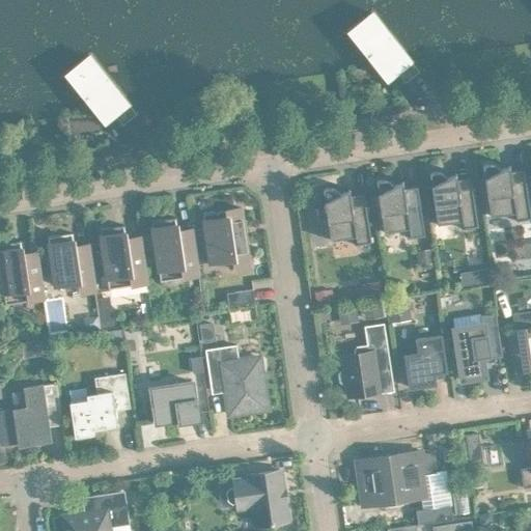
[(356,35),(378,63),(384,71),(393,63),(406,80),(420,68),(373,10),(361,20),(367,27),(356,35)]
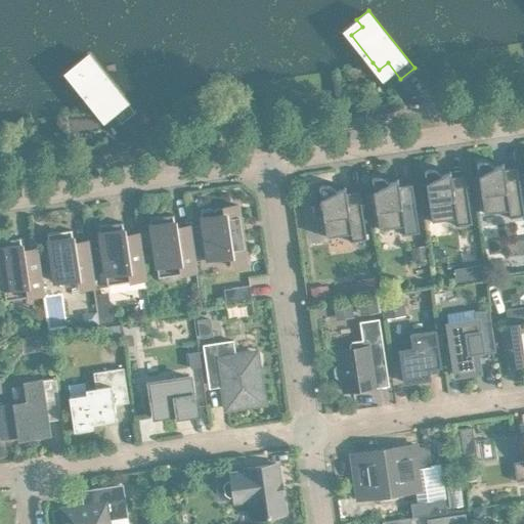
[(72,77),(95,106),(99,112),(108,104),(122,121),(135,110),(89,52),(78,61),(83,69),(72,77)]
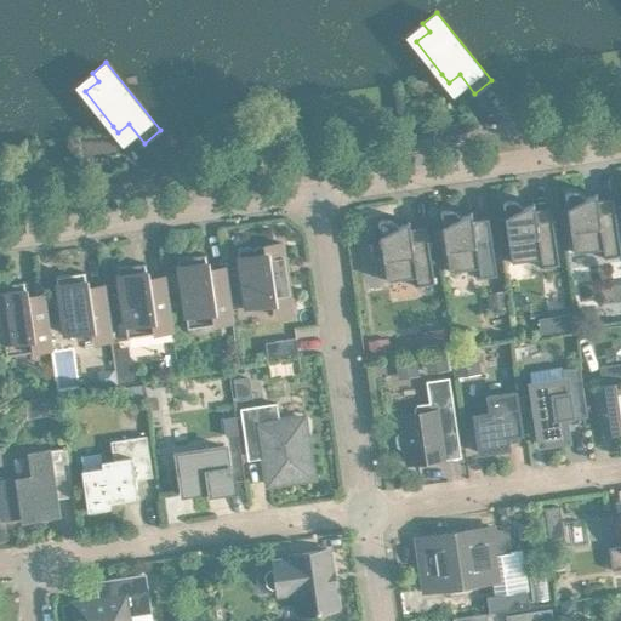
[(575,250),(605,245),(608,255),(620,252),(620,244),(614,195),(598,198),(597,191),(597,189),(585,195),(584,193),(581,191),(580,189),(577,188),(574,188),(571,188),(570,188),(568,189),(565,189),(565,191),(568,206),(560,208),(560,206),(559,208),(562,226),(564,226),(563,224),(570,223),(575,250)]
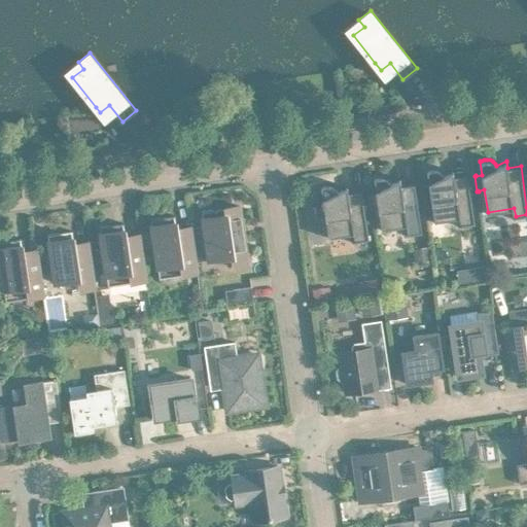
[(422,183),(424,200),(425,199),(431,198),(434,220),(461,216),(462,224),(476,222),(468,174),(455,176),(454,169),(453,169),(444,174),(443,172),(442,171),(441,170),(438,169),(436,168),(434,167),(432,167),(430,168),(427,169),(427,170),(429,183),(423,184),(423,183),(422,183)]
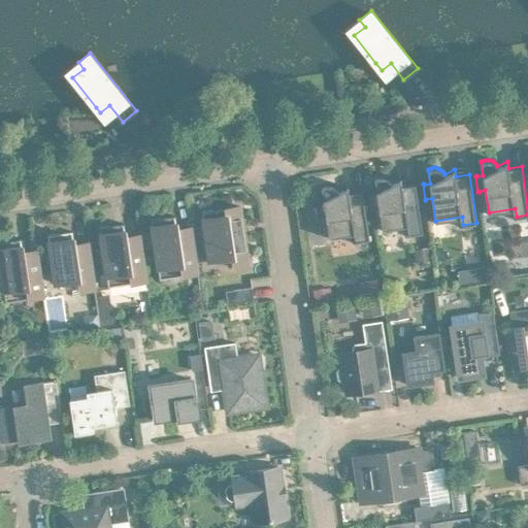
[(383,228),(409,224),(410,233),(423,231),(416,182),(402,184),(401,177),(392,182),(391,182),(390,179),(389,178),(388,177),(386,176),(384,175),(382,175),(380,175),(377,176),(375,176),(374,177),(376,192),(371,193),(370,192),(369,192),(371,207),(373,207),(373,206),(378,206),(383,228)]
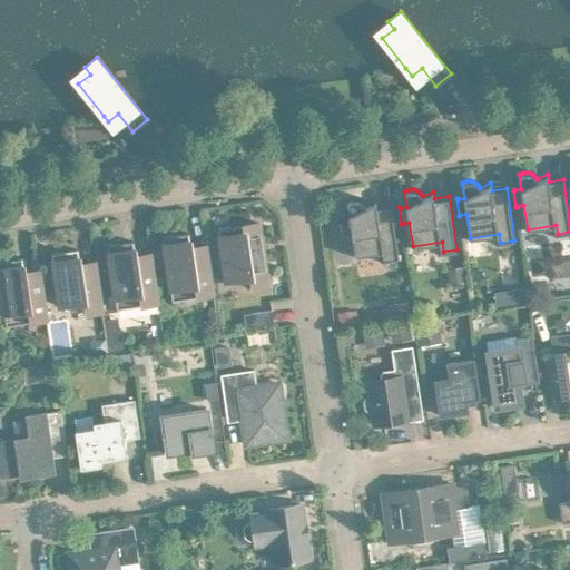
[(347,200),(350,215),(343,216),(342,216),(344,233),(345,233),(345,232),(352,231),(355,255),(382,252),(383,261),(400,258),(392,205),(377,207),(375,199),(365,205),(364,203),(363,202),(361,199),(359,199),(356,198),(354,198),(353,198),(351,198),(349,199),(347,200)]
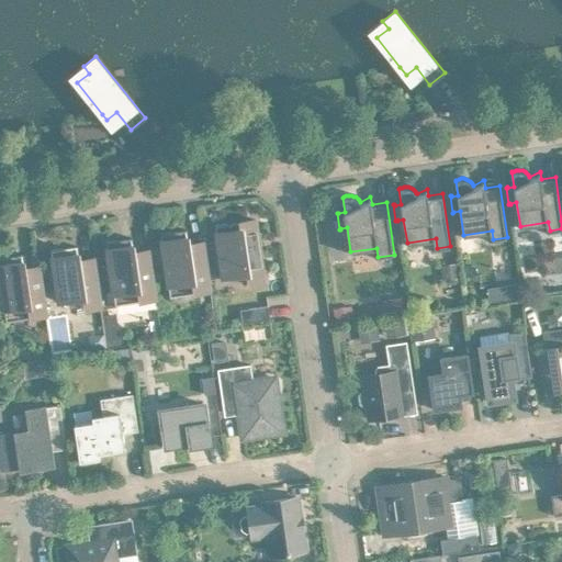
[(248,271),(249,283),(263,281),(265,281),(256,217),(254,217),(255,218),(242,220),(215,223),(223,274),(248,271)]
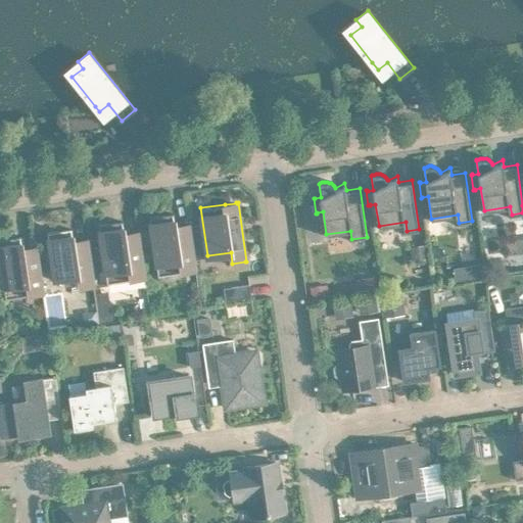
[(190,228),(177,230),(174,211),(149,216),(158,275),(196,269),(190,228)]
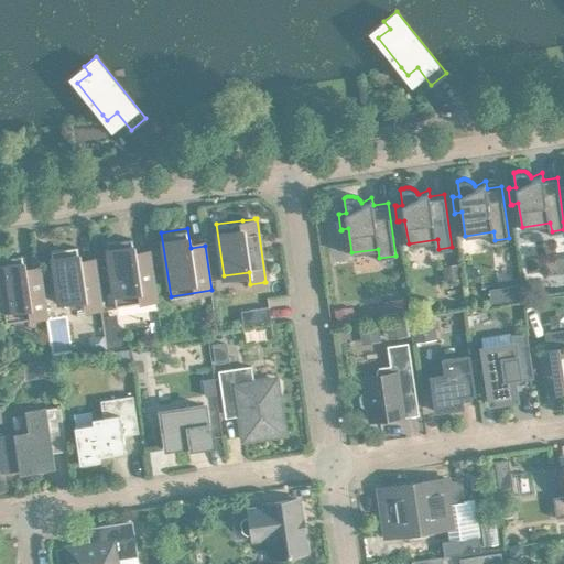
[(150,255),(136,257),(132,237),(106,240),(116,304),(156,299),(150,255)]
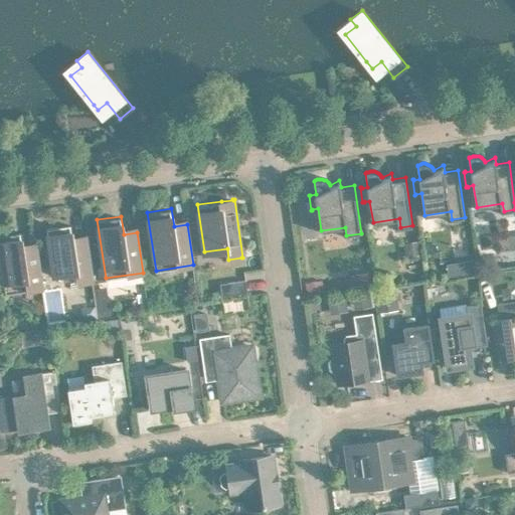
[(73,241),(70,223),(46,226),(49,242),(52,263),(53,275),(76,271),(78,282),(92,280),(93,280),(87,239),(73,241)]
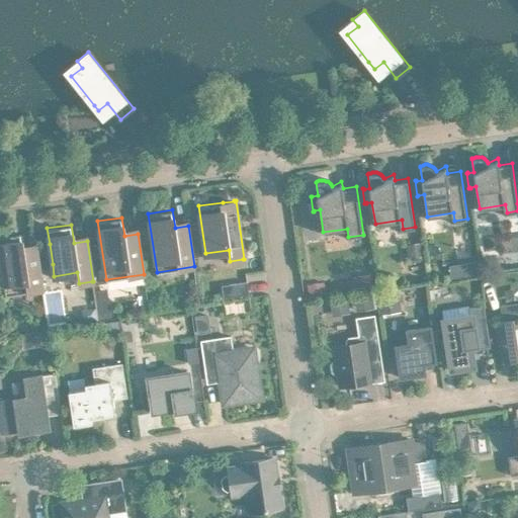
[(23,251),(20,232),(0,235),(0,257),(1,265),(5,294),(42,288),(36,249),(23,251)]
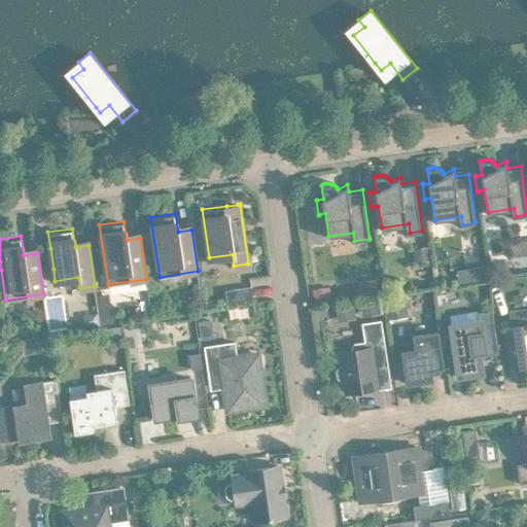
[(430,244),(413,246),(415,260),(431,258),(430,244)]
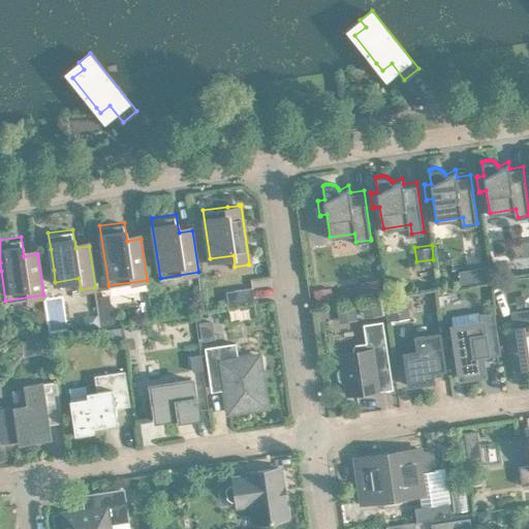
[(51,249),(40,251),(43,272),(54,270),(51,249)]
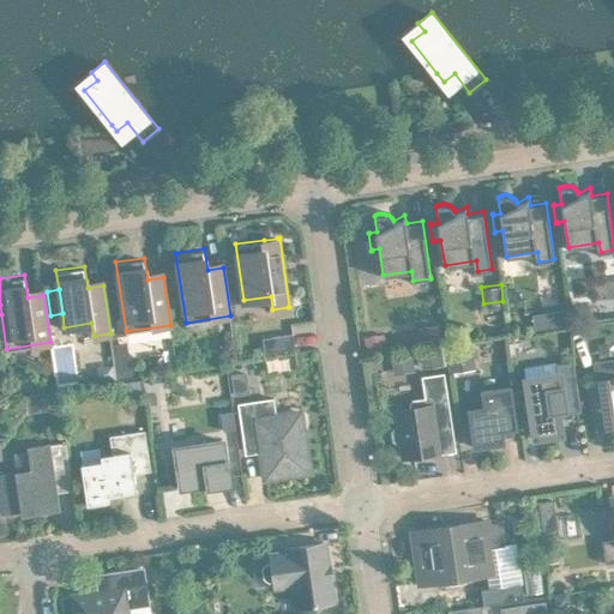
[(567,307),(549,309),(552,325),(569,323),(567,307)]
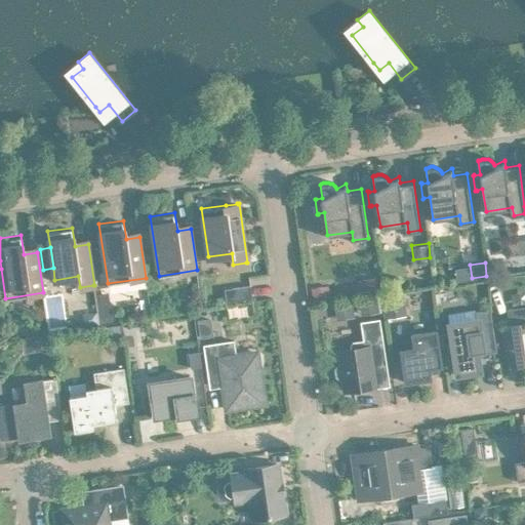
[(225,287),(227,300),(252,296),(250,283),(225,287)]
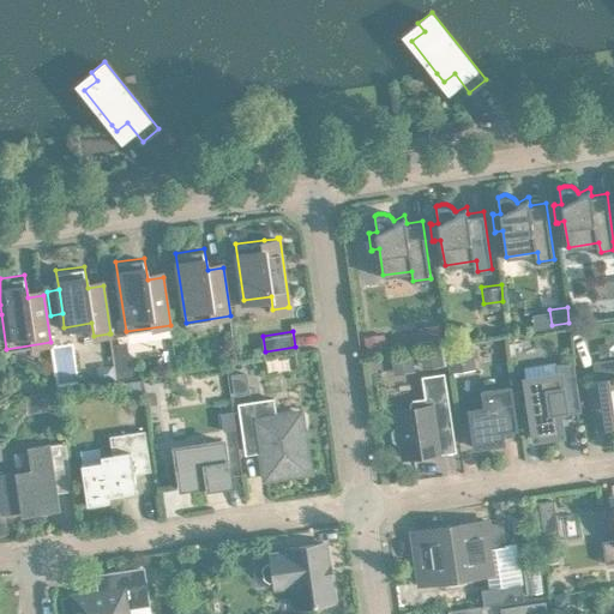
[(524,339),(511,341),(512,354),(525,353),(524,339)]
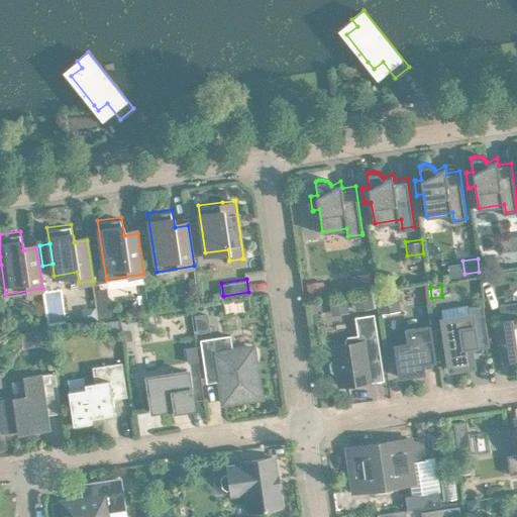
[(397,290),(379,293),(381,312),(400,309),(397,290)]
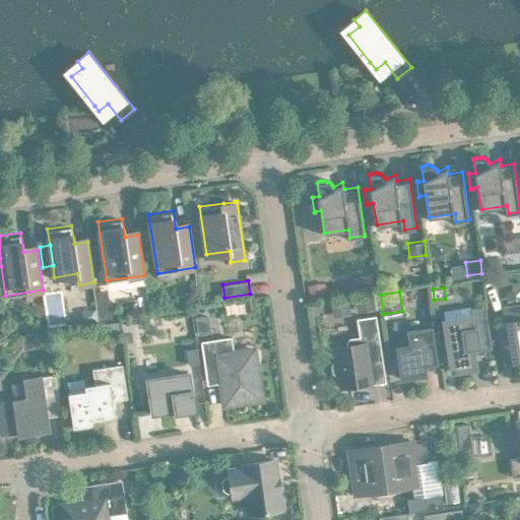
[(377,293),(353,296),(355,310),(379,307),(377,293)]
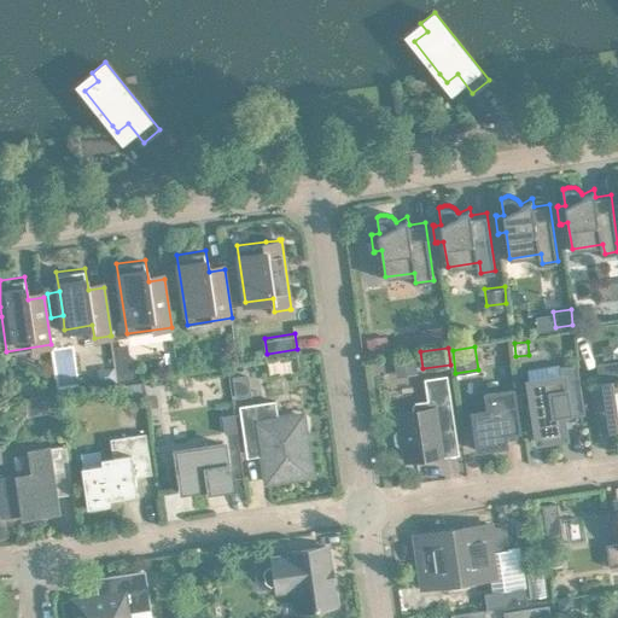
[(417,356),(395,359),(396,373),(418,371),(417,356)]
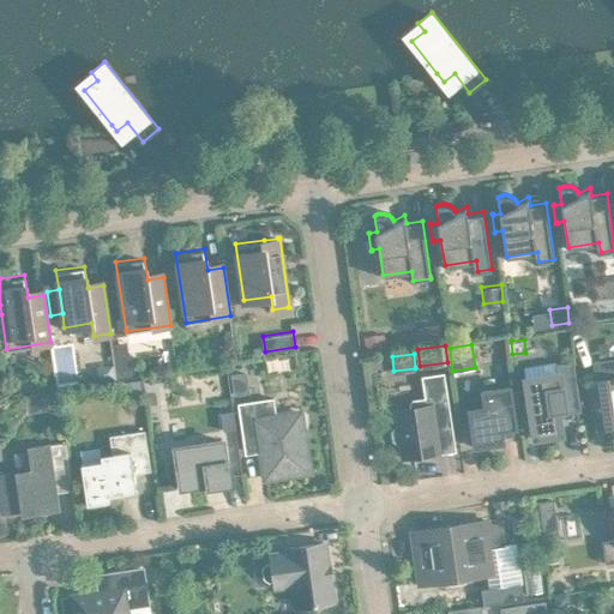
[(591,379),(599,426),(613,423),(613,356),(593,360),(596,378),(591,379)]
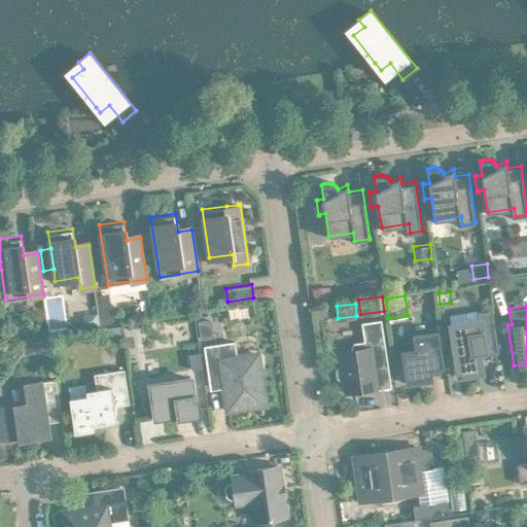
[(451,323),(459,374),(483,371),(479,349),(484,349),(484,353),(499,351),(493,309),(478,311),(479,319),(451,323)]
